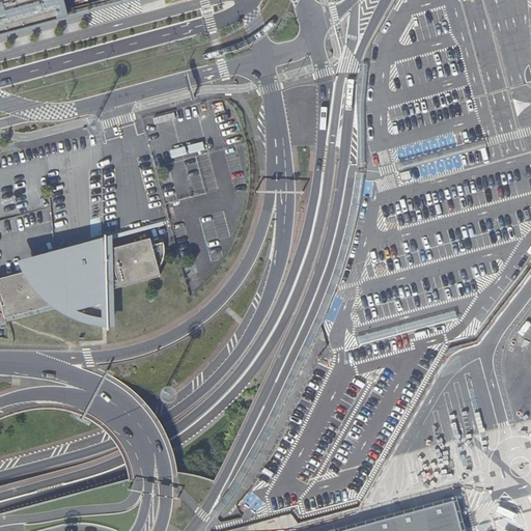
[(0,0),(0,31),(70,12),(68,8),(65,0),(0,0)]
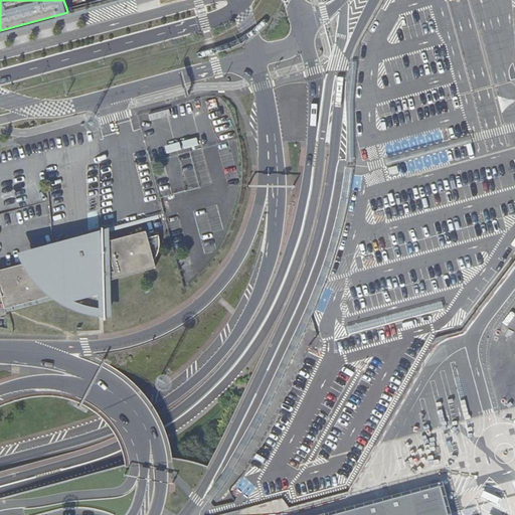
[(97,0),(66,8),(67,12),(107,1),(110,0),(97,0)]
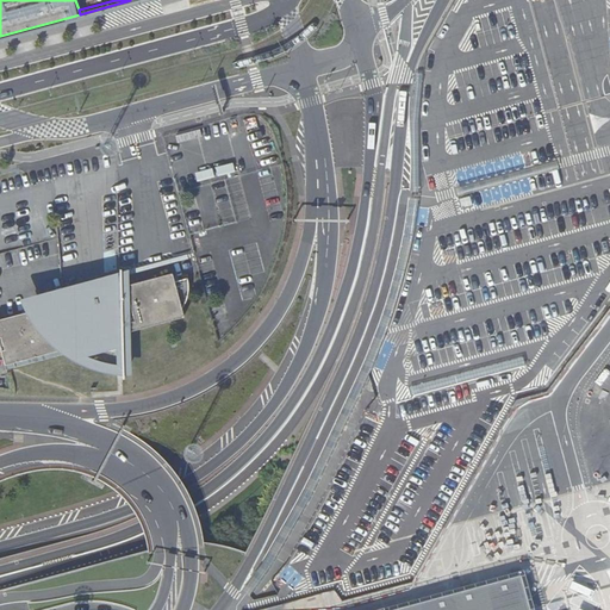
[(200,129),(176,136),(178,143),(203,136),(200,129)]
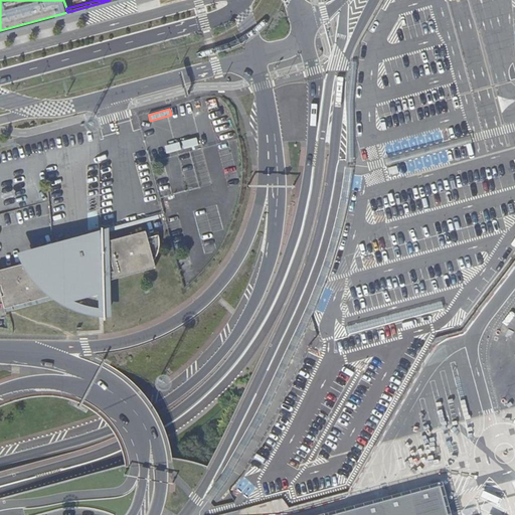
[(197,138),(182,142),(184,149),(199,145),(197,138)]
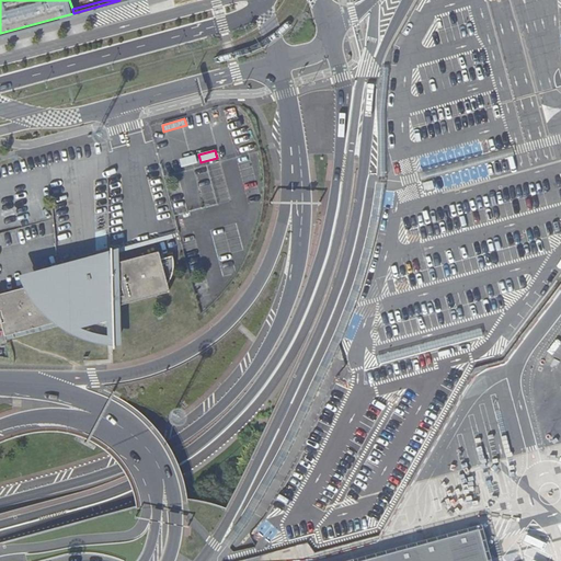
[(196,155),(180,159),(182,168),(198,163),(196,155)]
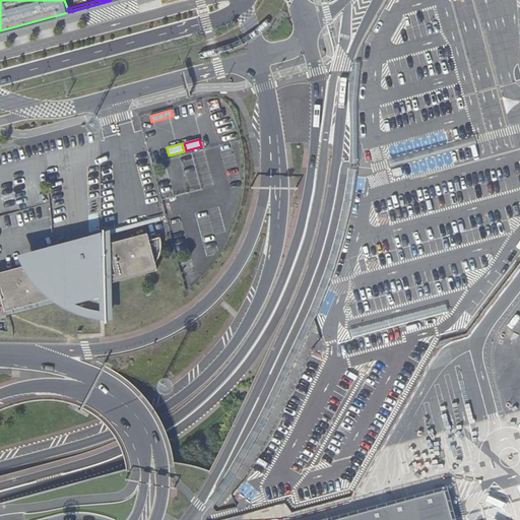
[(103,274),(103,286),(156,271),(154,265),(156,262),(159,253),(160,244),(159,238),(148,241),(146,234),(106,245),(110,260),(96,264),(100,276),(103,274)]
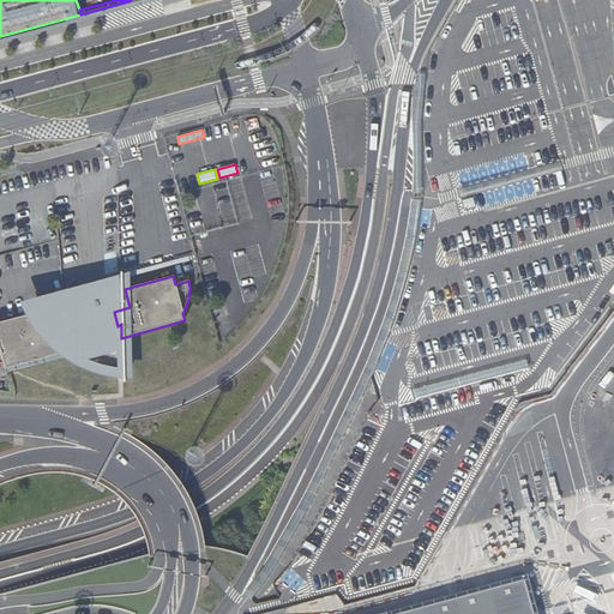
[(115,347),(112,338),(104,331),(95,296),(94,292),(77,298),(74,290),(52,301),(53,302),(31,309),(34,313),(36,318),(31,319),(29,314),(24,315),(0,321),(0,351),(5,369),(62,354),(62,353),(59,350),(62,345),(68,350),(78,356),(104,348),(106,349),(115,347)]
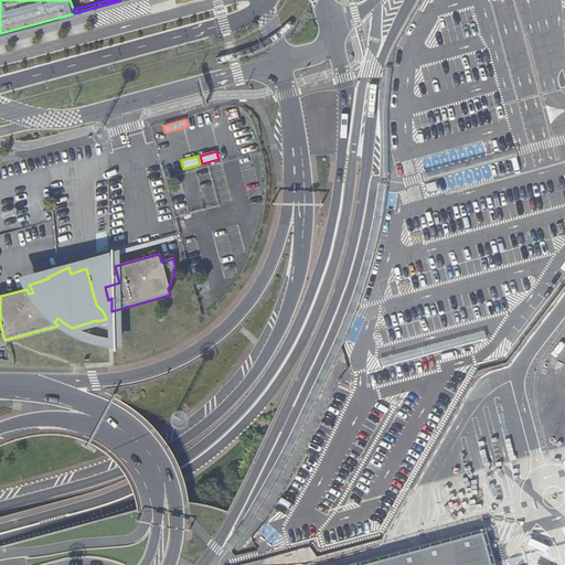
[(489,564),(479,529),(343,564),(489,564)]
